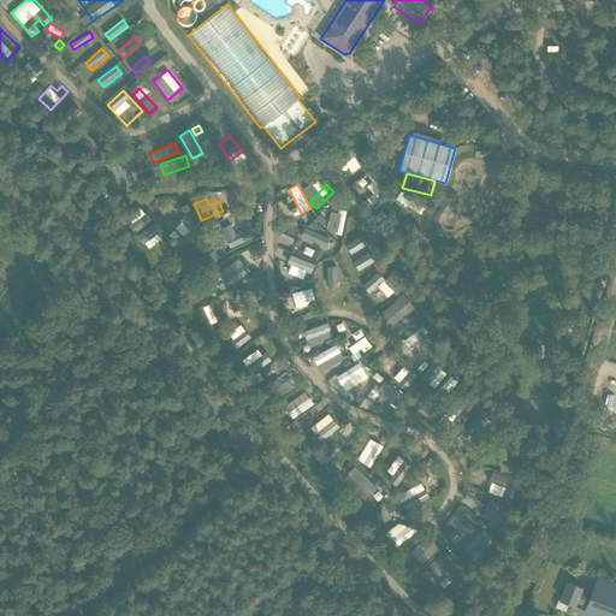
[(331,211),(326,231),(342,234),(347,211),(338,208),(337,213),(331,211)]
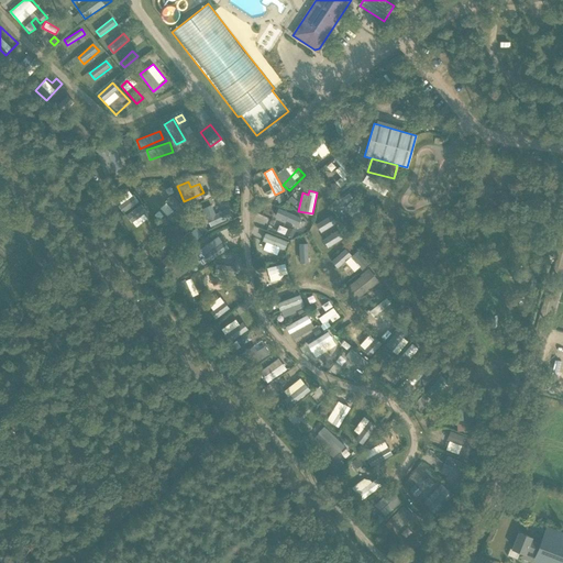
[(130,191),(117,203),(124,211),(138,200),(130,191)]
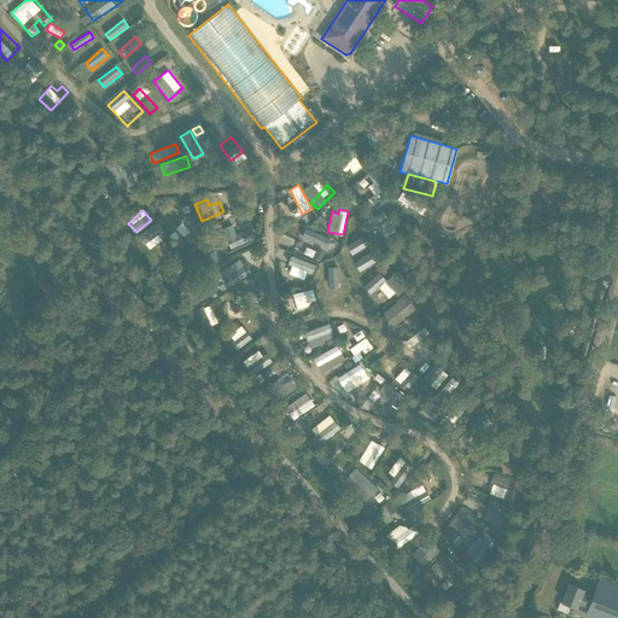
[(188,214),(175,226),(185,237),(198,226),(188,214)]
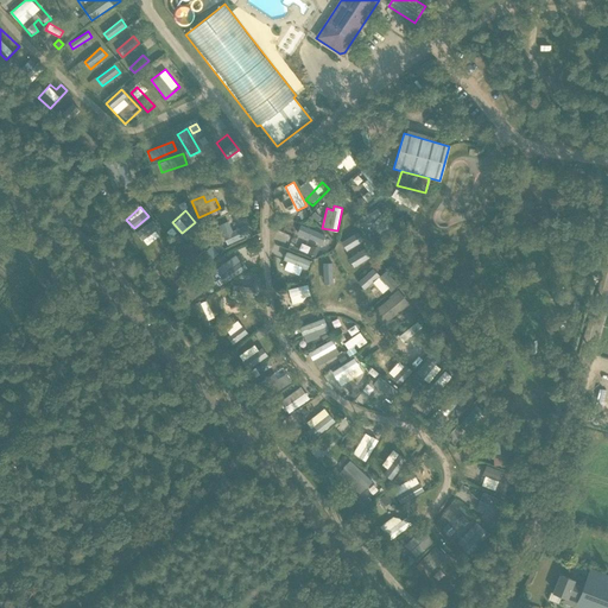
[(403,215),(398,220),(403,226),(407,221),(403,215)]
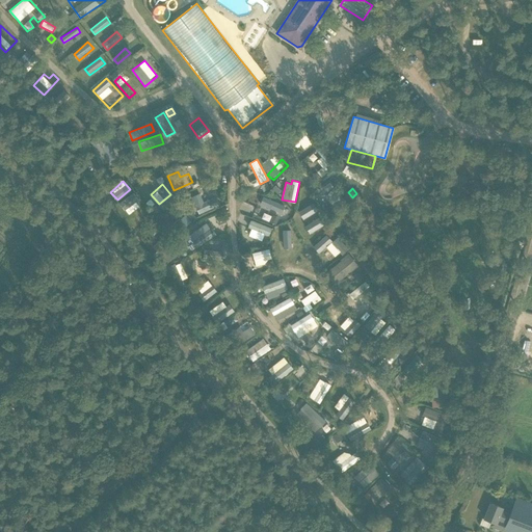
[(343,189),(340,192),(346,198),(349,195),(343,189)]
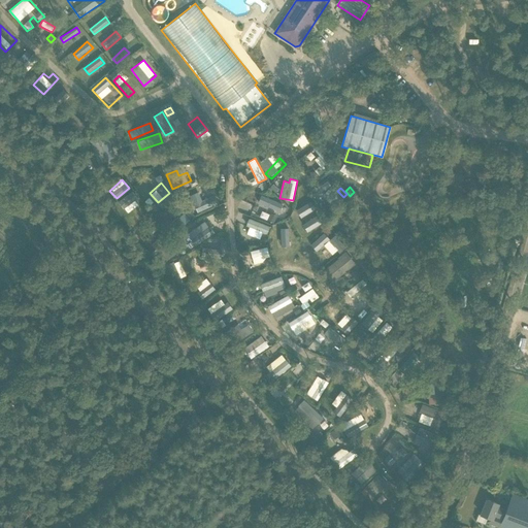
[(329,190),(324,194),(328,199),(333,195),(329,190)]
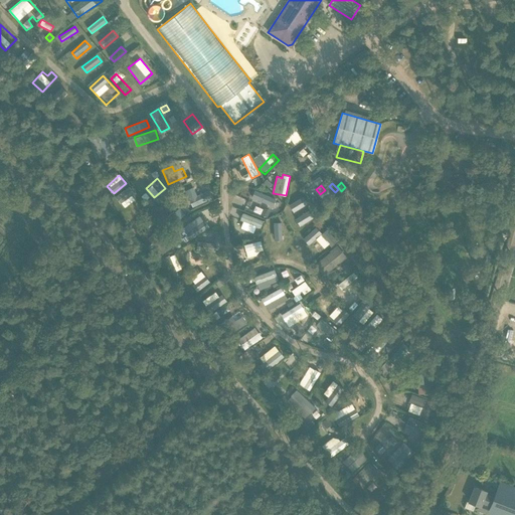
[(120,203),(135,193),(130,186),(115,195),(120,203)]
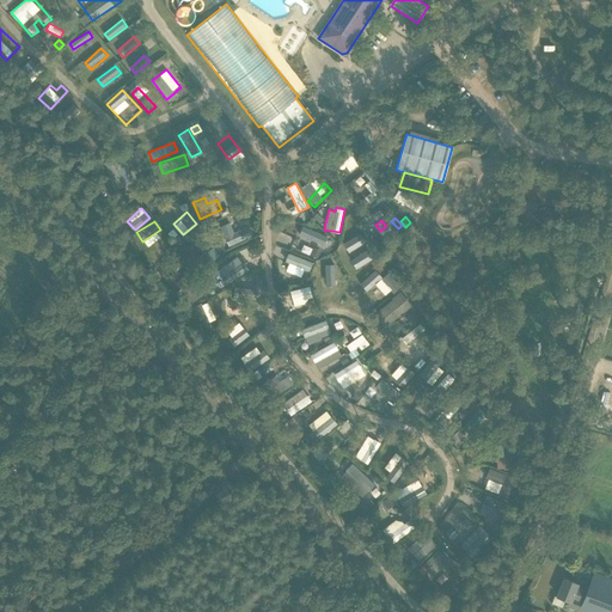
[(214,224),(207,226),(210,233),(218,231),(214,224)]
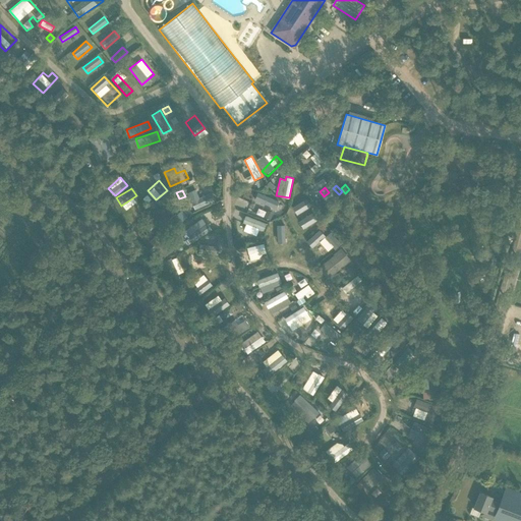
[(213,201),(210,193),(198,198),(194,190),(187,193),(194,210),(213,201)]
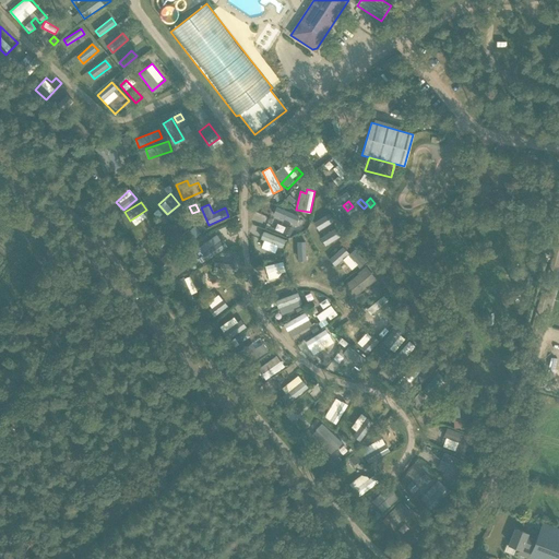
[(296,225),(300,217),(277,205),(274,214),(296,225)]
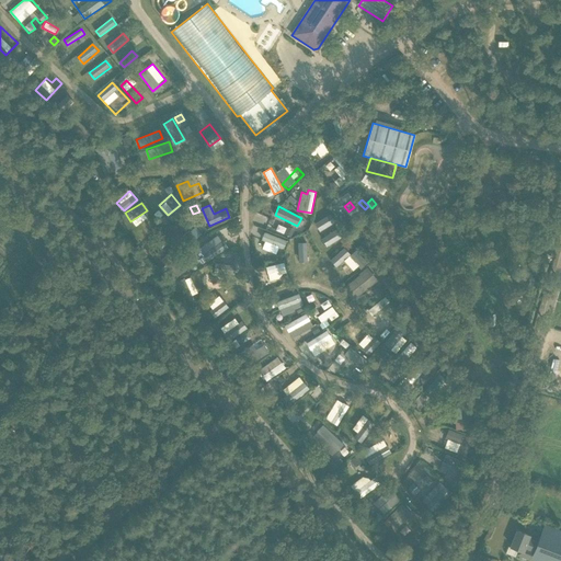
[(319,216),(322,220),(316,225),(329,242),(341,233),(325,212),(319,216)]
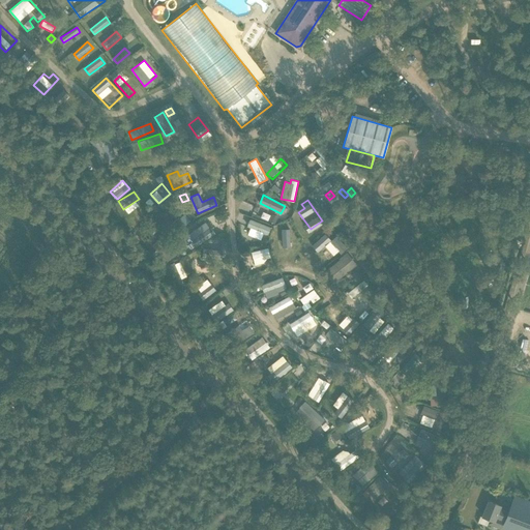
[(160,218),(157,222),(162,228),(166,225),(160,218)]
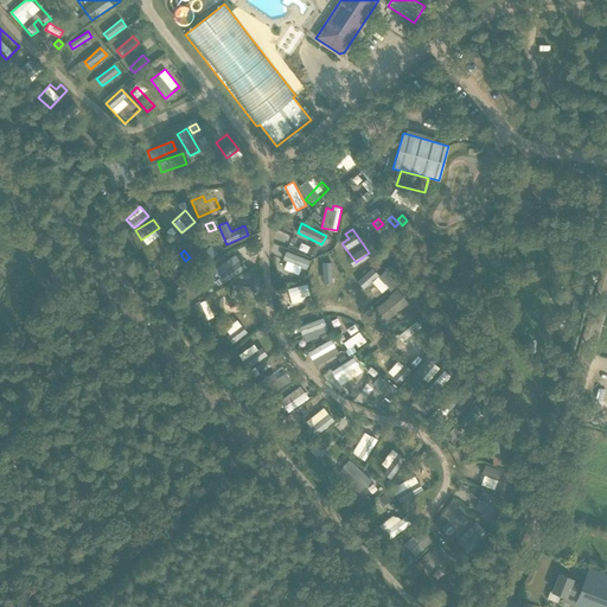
[(204,250),(191,261),(199,272),(212,261),(204,250)]
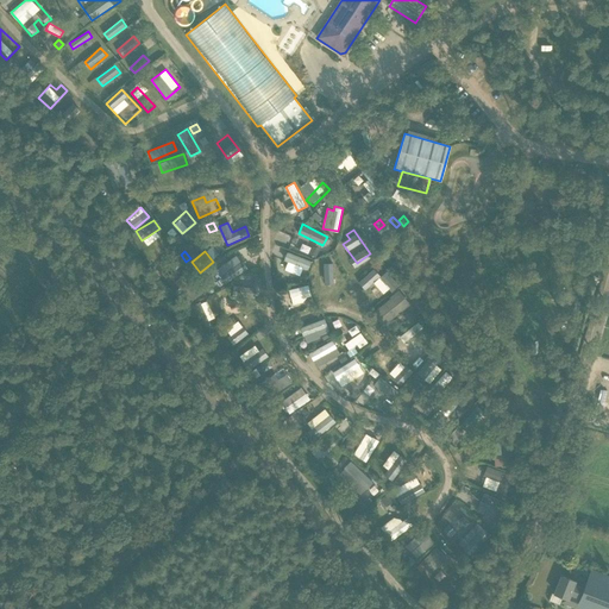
[(307,270),(312,262),(288,251),(284,259),(307,270)]
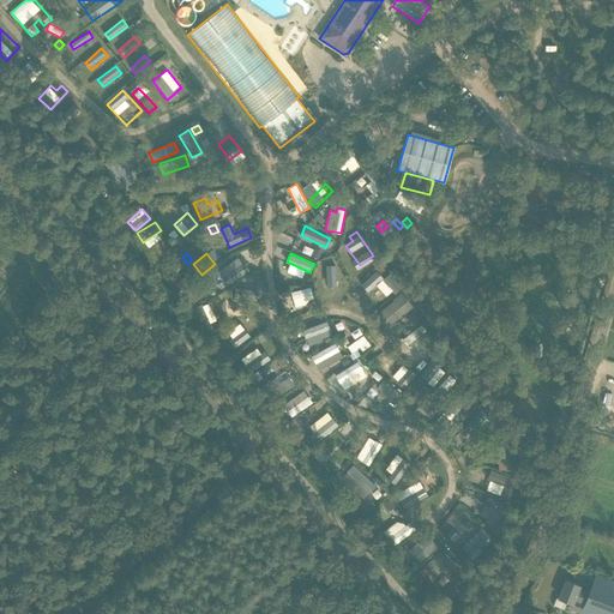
[(218,269),(224,283),(248,274),(242,259),(218,269)]
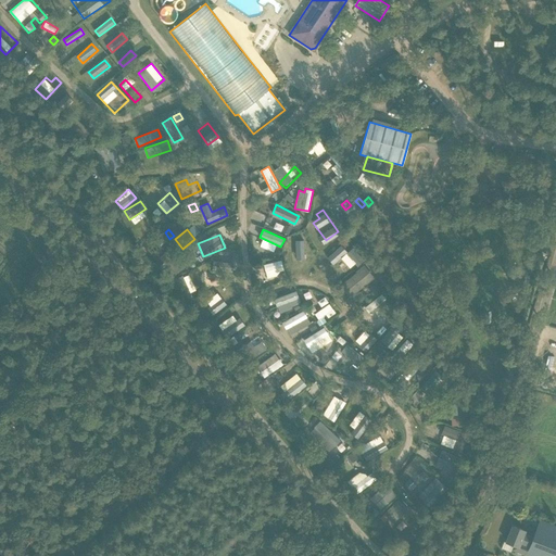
[(328,253),(337,243),(332,240),(324,249),(328,253)]
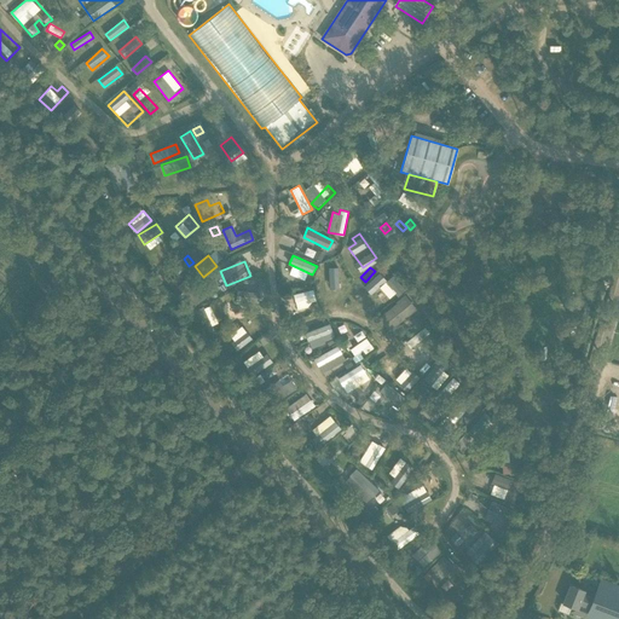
[(316,279),(322,302),(337,299),(331,276),(316,279)]
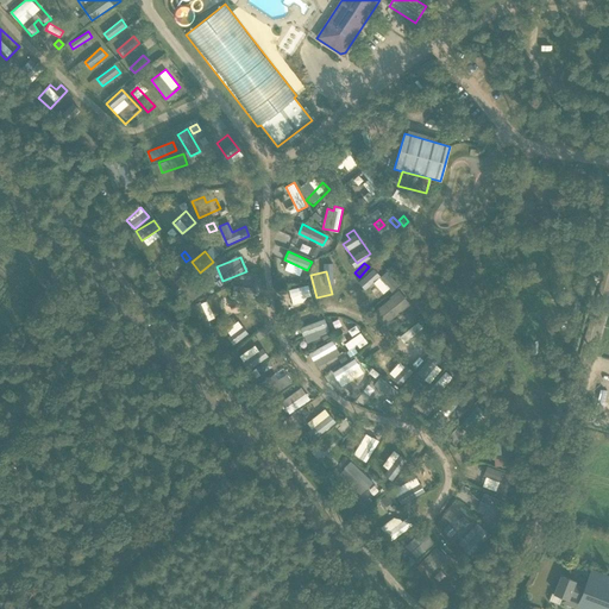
[(376,281),(368,287),(370,292),(380,286),(376,281)]
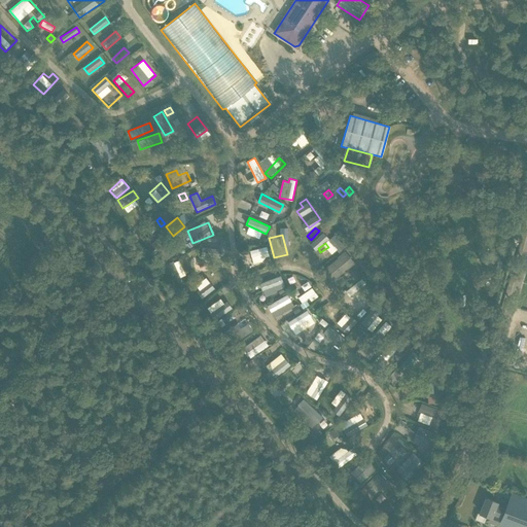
[(345,257),(343,255),(339,255),(338,256),(337,259),(321,271),(330,283),(350,268),(344,259),(345,257)]
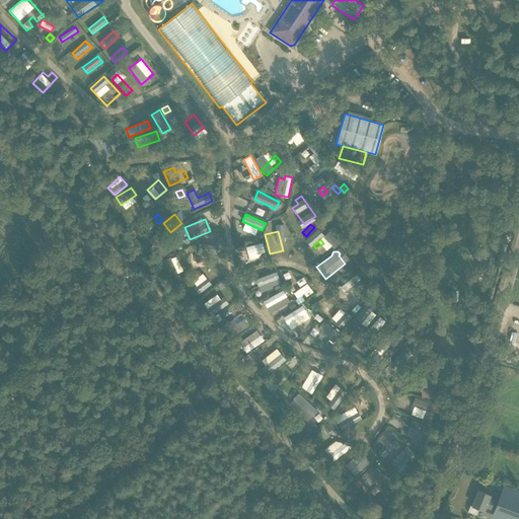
[(174,277),(196,269),(193,263),(172,271),(174,277)]
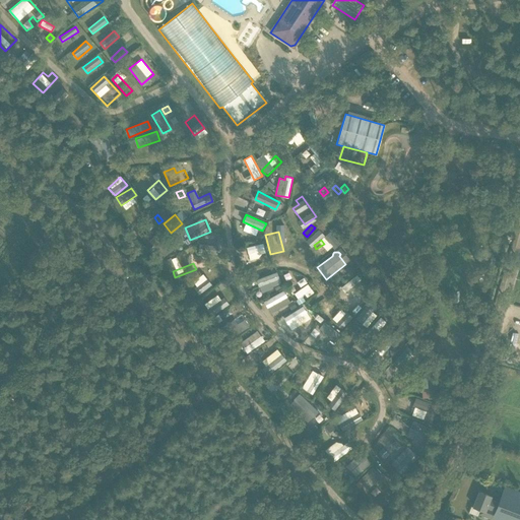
[(349,267),(345,271),(349,277),(354,273),(349,267)]
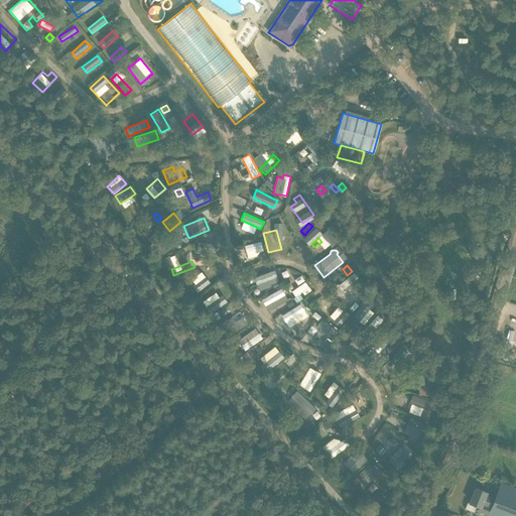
[(198,283),(194,287),(199,293),(217,278),(212,273),(208,276),(204,271),(195,279),(198,283)]
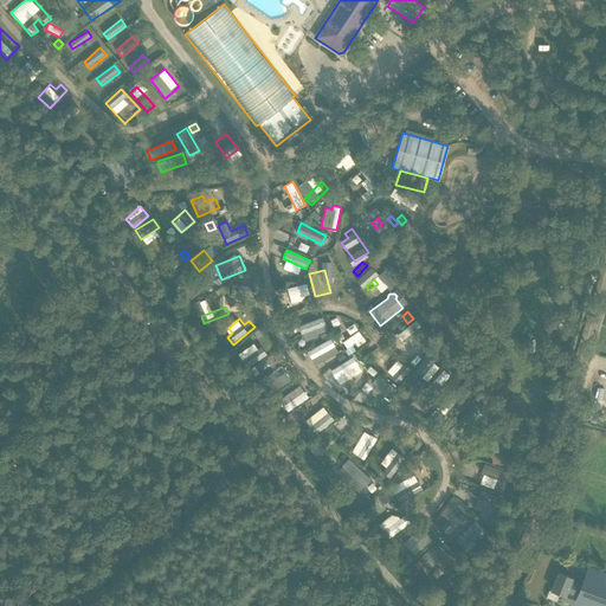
[(350,353),(367,341),(353,323),(346,329),(350,336),(342,342),(350,353)]
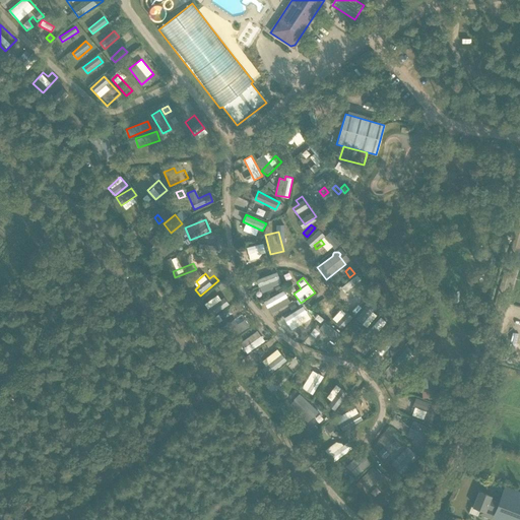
[(271,314),(291,302),(284,289),(263,302),(271,314)]
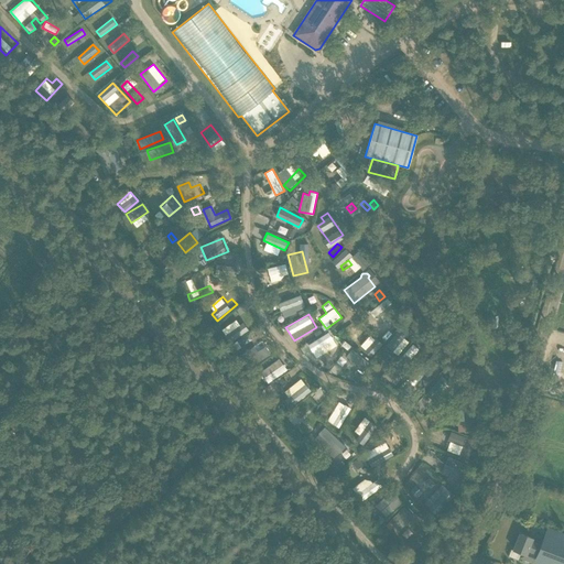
[(224,328),(231,340),(250,329),(242,317),(224,328)]
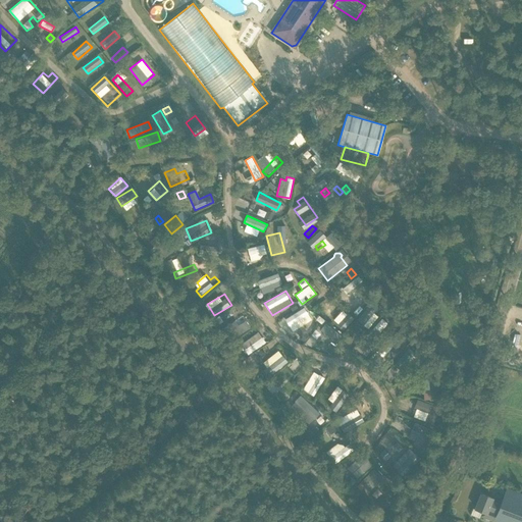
[(337,315),(344,310),(340,306),(333,311),(337,315)]
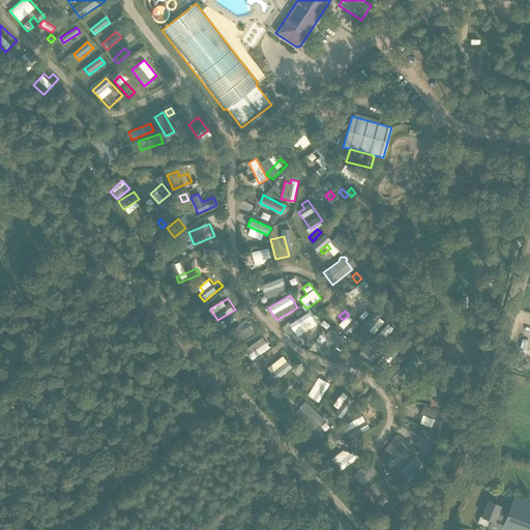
[(375,333),(383,318),(372,311),(362,327),(375,333)]
